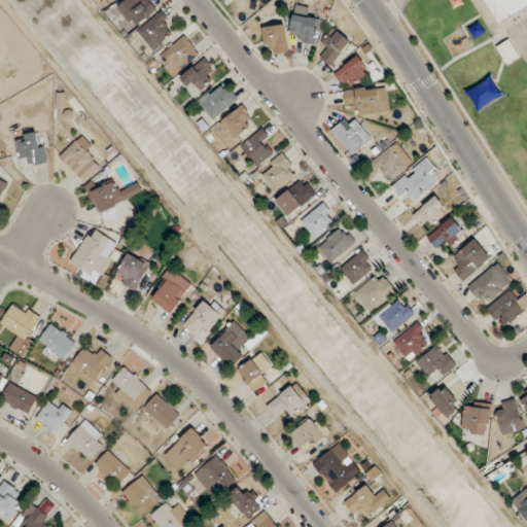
[(136,28),(156,9),(147,0),(127,0),(118,7),(136,28)]
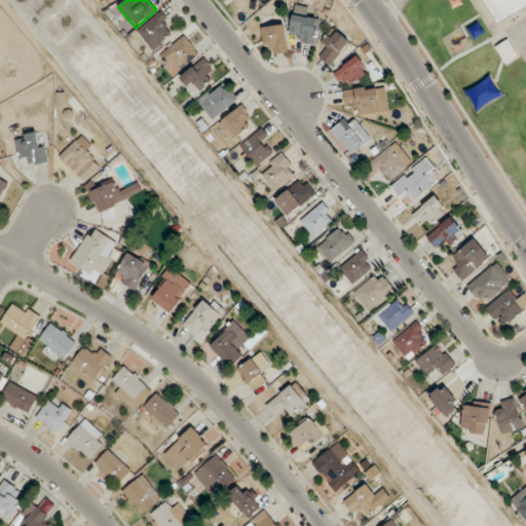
[(525,0),(480,0),(493,23),(525,3),(525,0)]
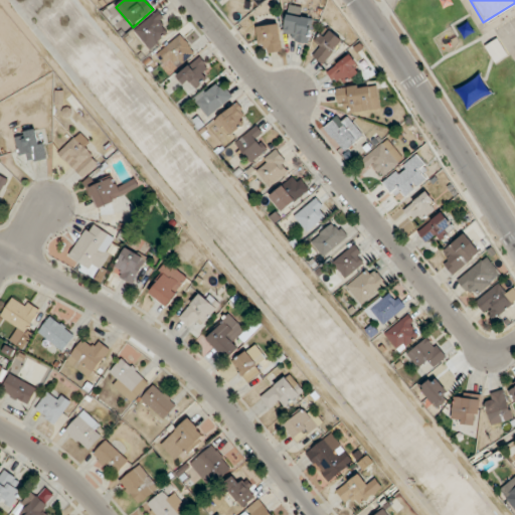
[(301,8),(289,6),(283,38),(309,42),(313,20),(300,17),(301,8)]
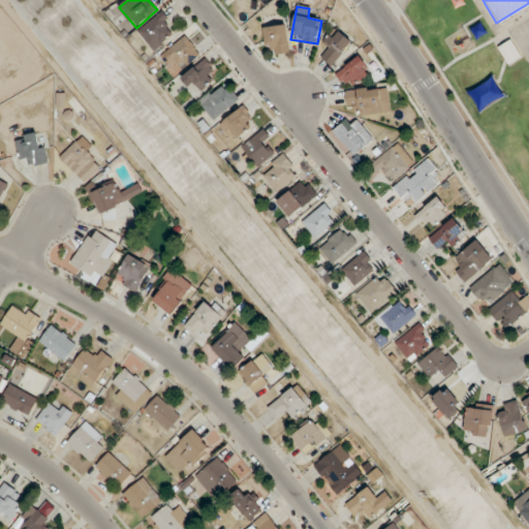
[(154,51),(176,30),(159,12),(137,33),(154,51)]
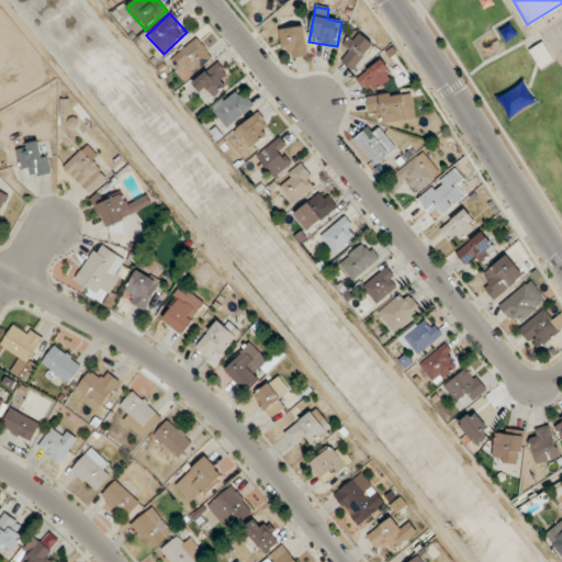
[(304,58),(306,29),(282,27),(280,57),(304,58)]
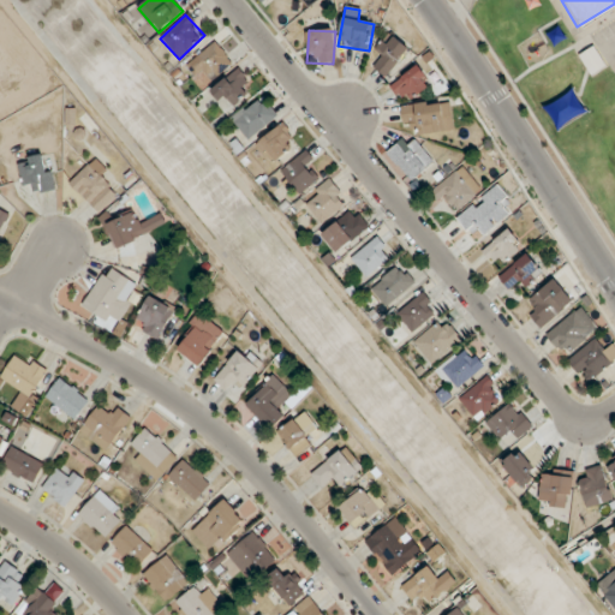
[(390,78),(406,45),(386,35),(377,53),(381,55),(374,71),(390,78)]
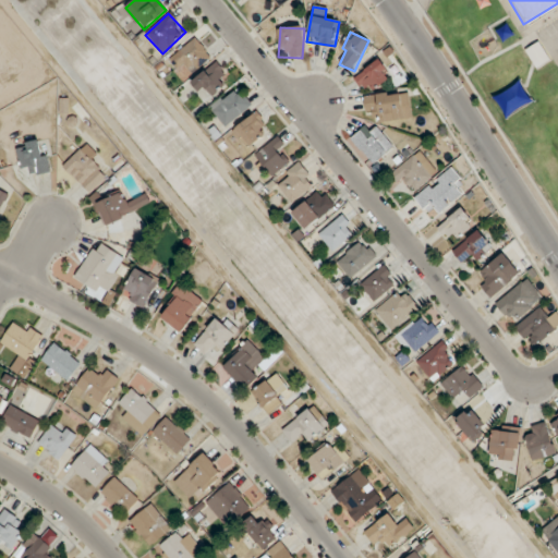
[(169,60),(178,70),(186,63),(194,72),(211,57),(195,38),(169,60)]
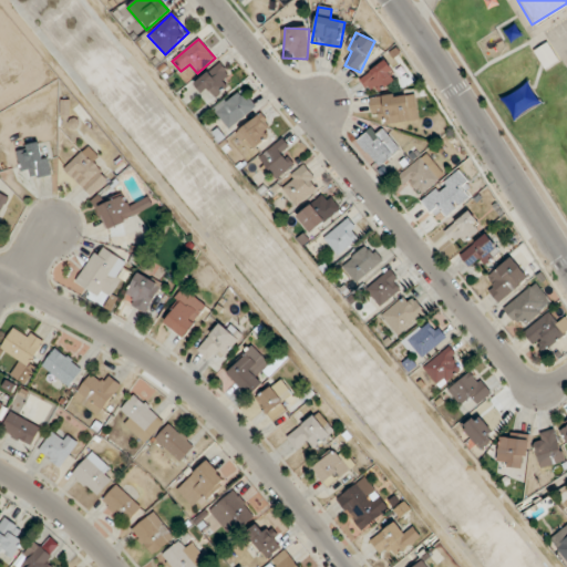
[(559,61),(547,42),(534,51),(545,70),(559,61)]
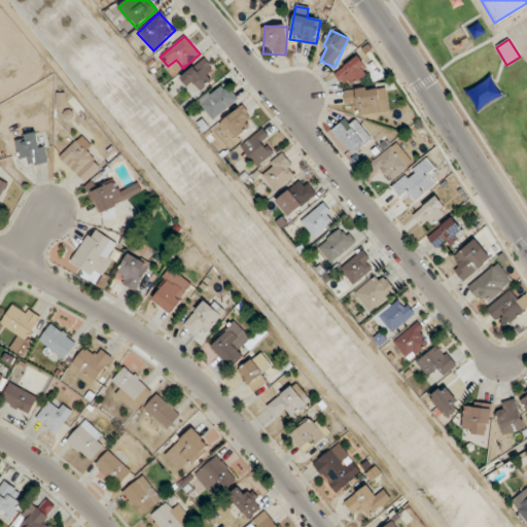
[(345,89),(371,73),(360,56),(335,71),(345,89)]
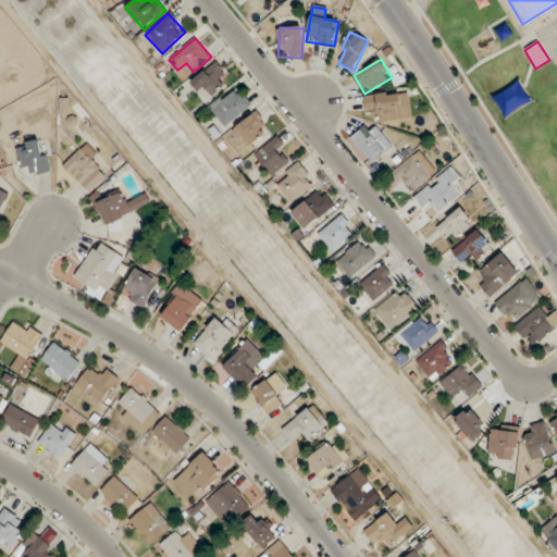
[(206,100),(231,81),(217,62),(192,81),(206,100)]
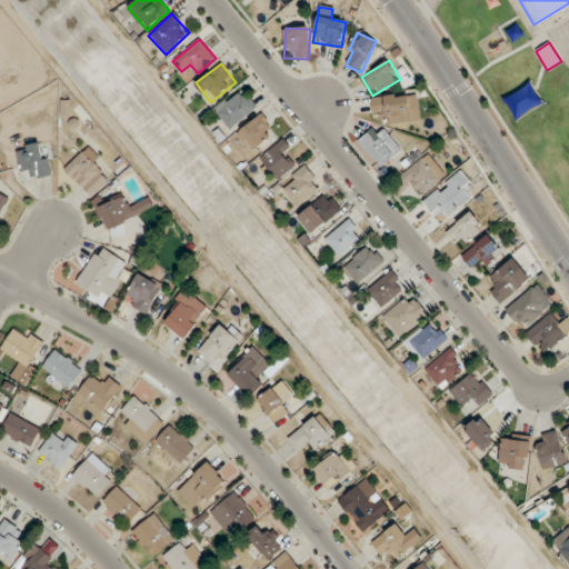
[(213,110),(230,130),(256,108),(239,88),(213,110)]
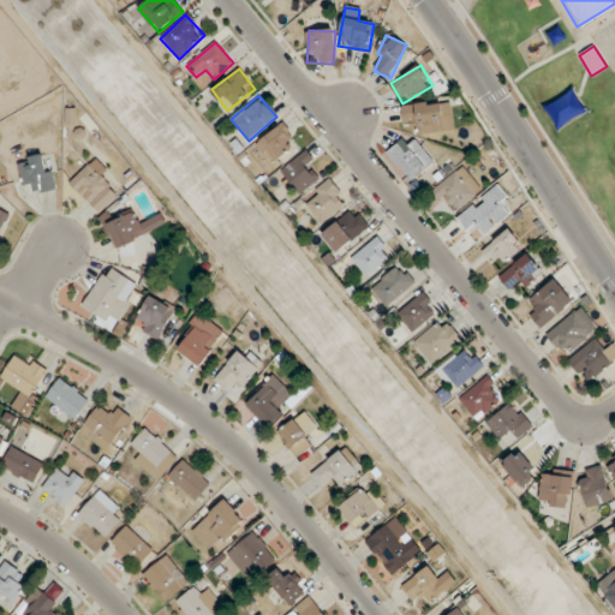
[(454,130),(451,101),(401,107),(404,127),(416,125),(417,135),(454,130)]
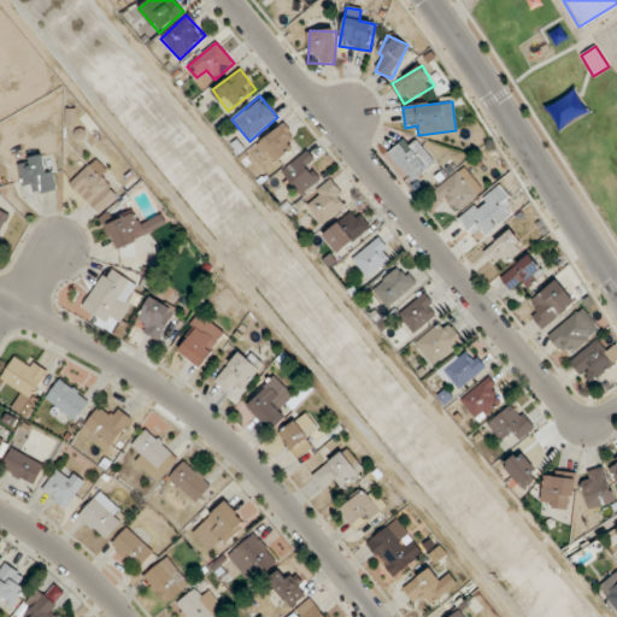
[(276,163),(298,141),(280,123),(258,146),(276,163)]
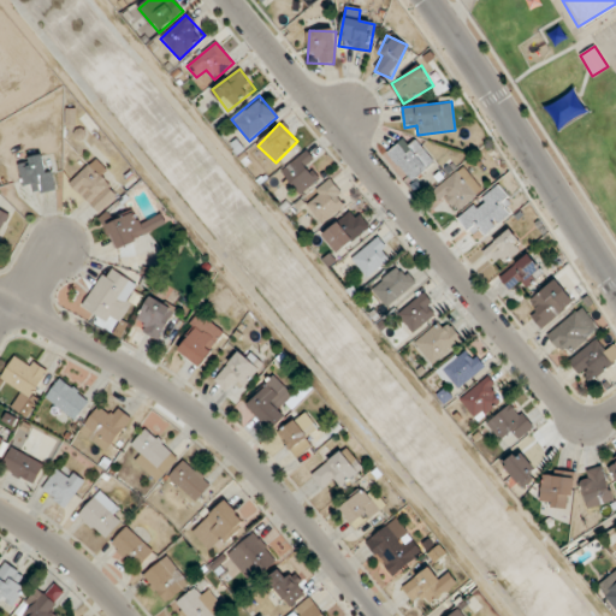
[(436,163),(415,140),(408,147),(403,141),(388,154),(412,183),(436,163)]
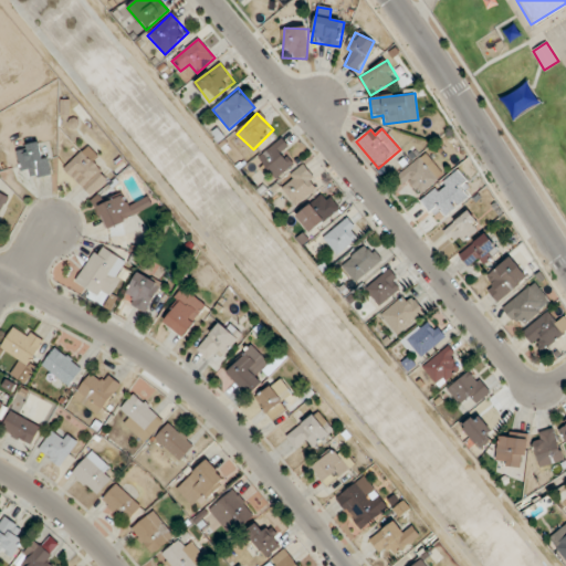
[(275,179),(299,159),(281,138),(258,158),(275,179)]
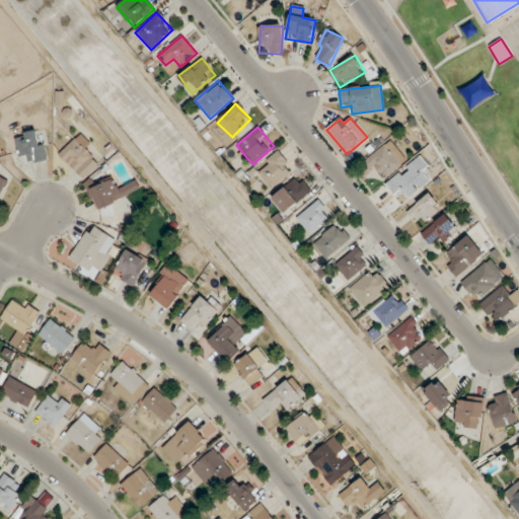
[(30,165),(49,159),(38,129),(13,138),(20,157),(26,155),(30,165)]
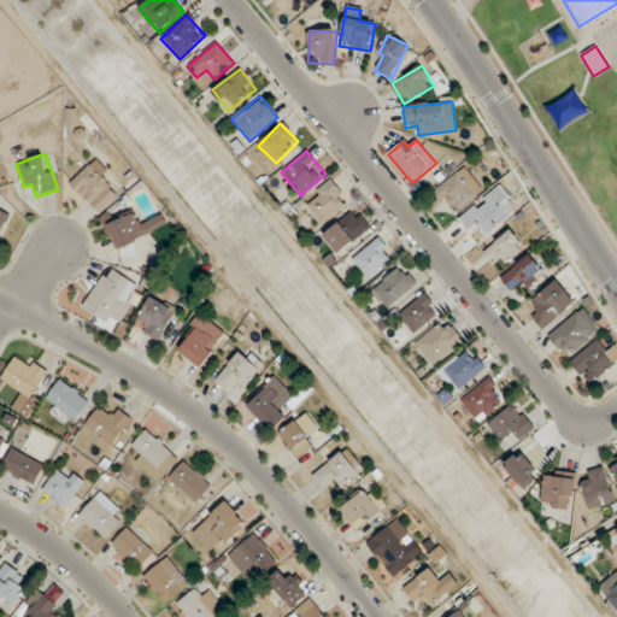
[(70,184),(98,213),(116,195),(107,186),(115,178),(95,159),(70,184)]
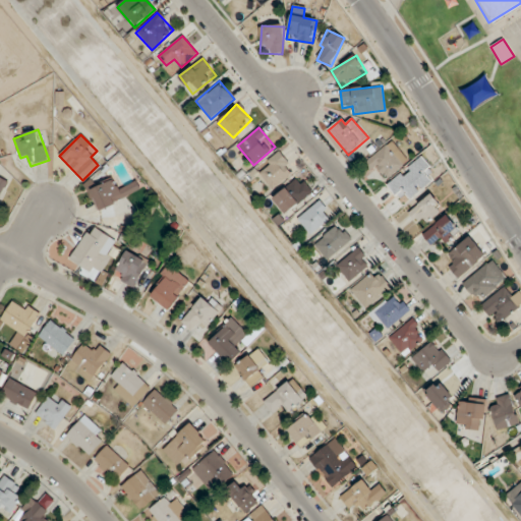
[(256,170),(272,189),(294,171),(280,152),(256,170)]
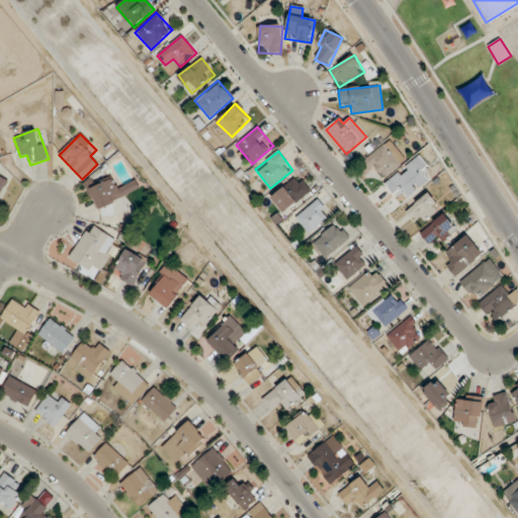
[(285,214),(311,190),(296,175),(271,198),(285,214)]
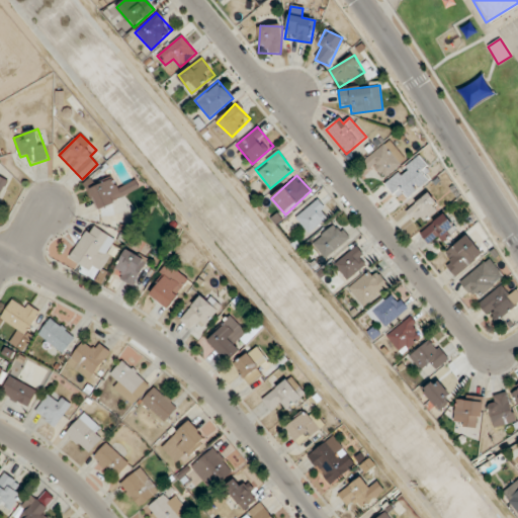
[(136,179),(117,189),(111,178),(89,189),(99,209),(141,189),(136,179)]
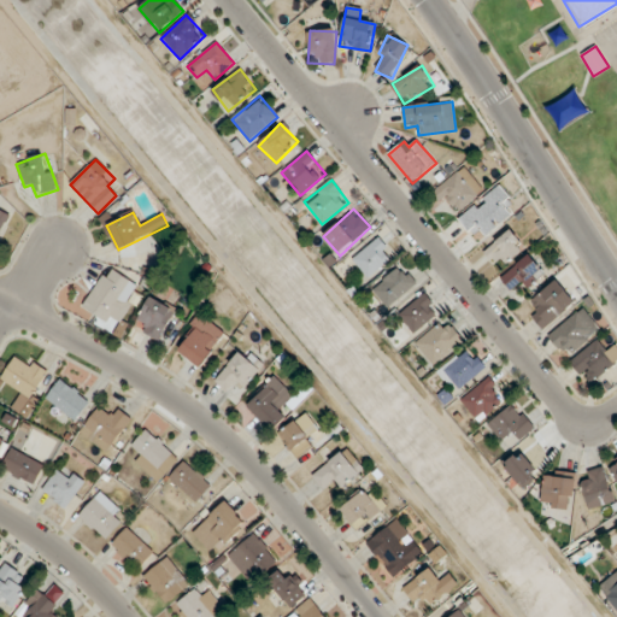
[(486,253),(503,269),(524,245),(507,229),(486,253)]
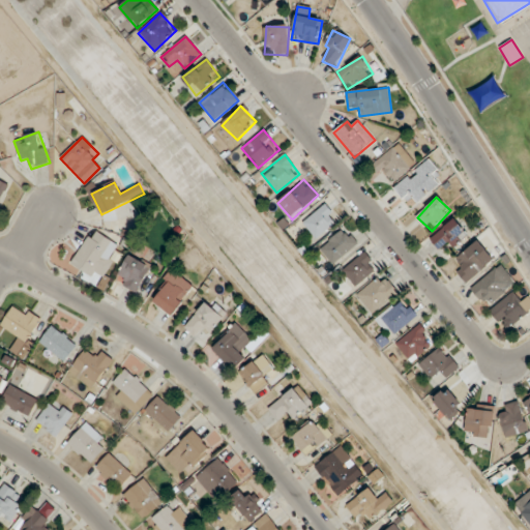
[(302,224),(316,240),(340,219),(325,203),(302,224)]
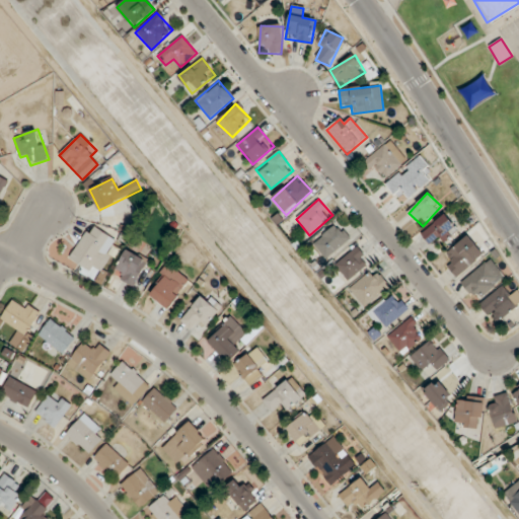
[(446,243),(457,224),(439,213),(424,238),(432,243),(435,237),(446,243)]
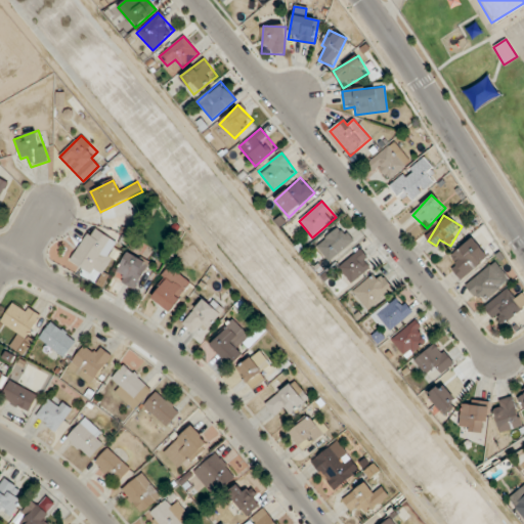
[(98,278),(120,243),(91,226),(70,261),(98,278)]
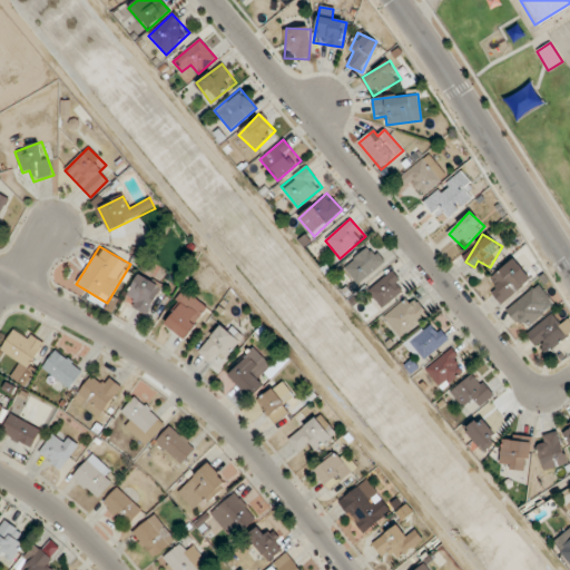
[(343,267),(359,286),(384,264),(369,246),(343,267)]
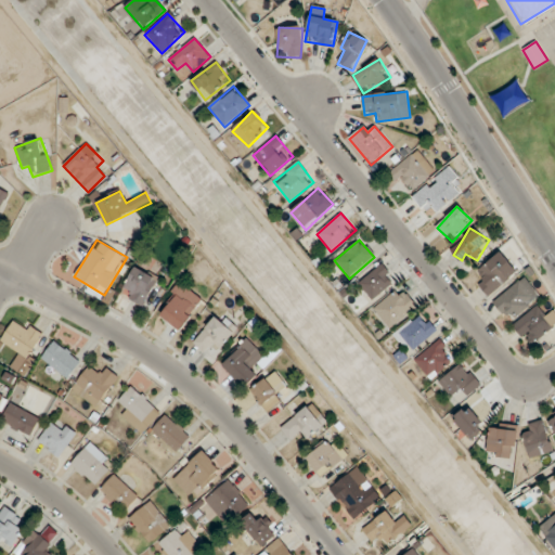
[(490,296),(517,271),(500,252),(473,276),(490,296)]
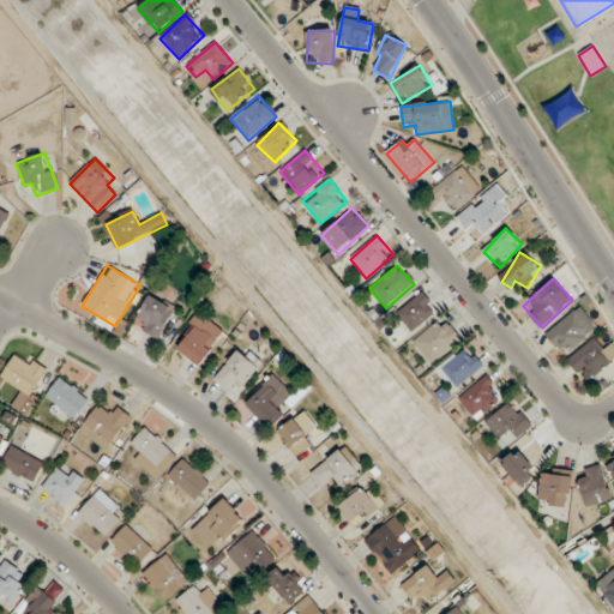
[(409,332),(437,315),(423,295),(396,312),(409,332)]
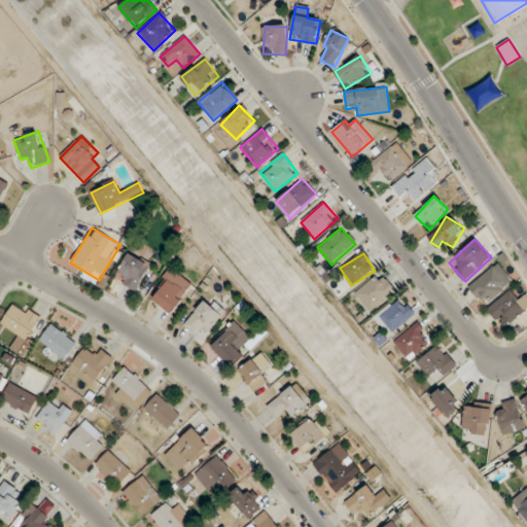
[(114,280),(137,290),(149,265),(128,254),(114,280)]
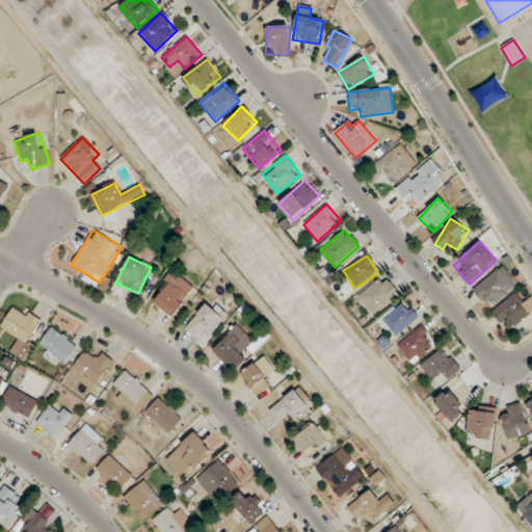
[(473,288),(485,308),(517,287),(504,267),(473,288)]
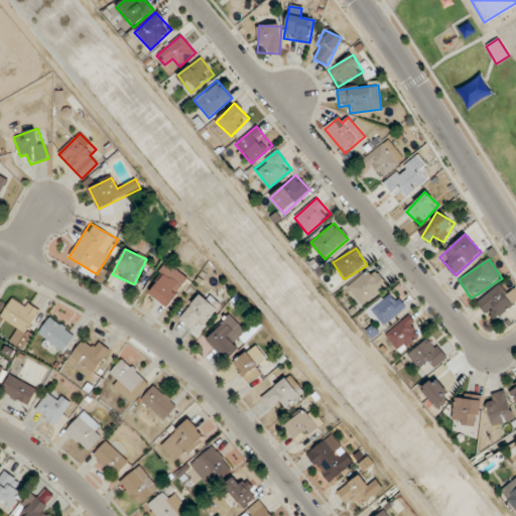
[(146,292),(168,308),(188,278),(166,263),(146,292)]
